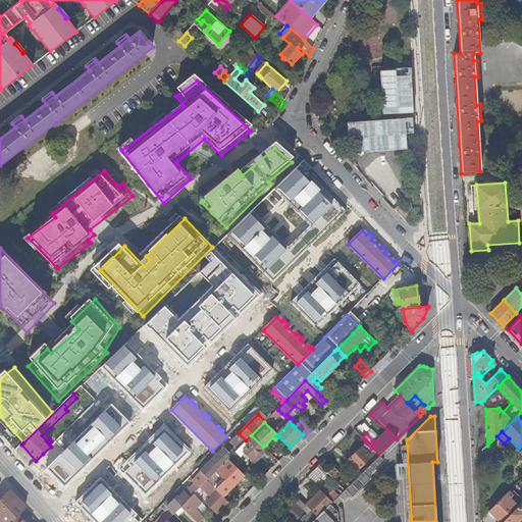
[(232,440),(240,448),(246,440),(239,433),(232,440)]
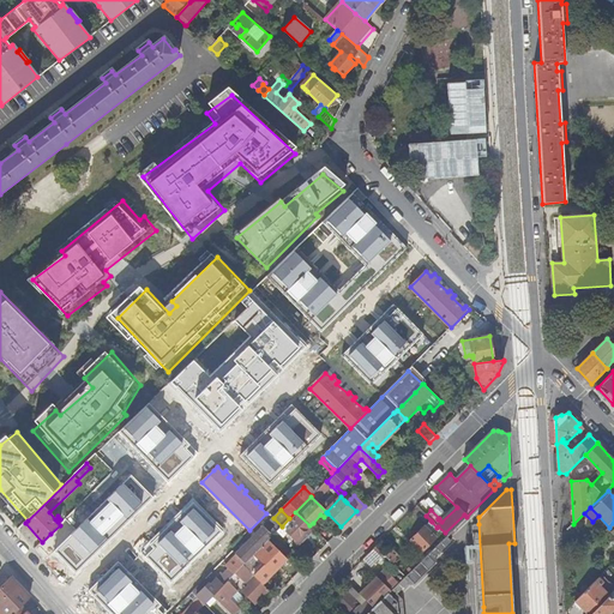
[(300,547),(314,530),(313,530),(312,528),(309,525),(295,512),(289,518),(282,527),(281,528),(287,534),(294,541),(300,547)]
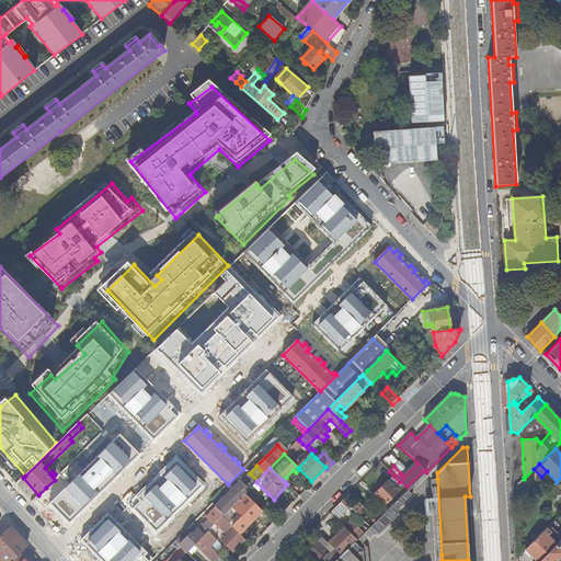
[(400,481),(399,482),(404,488),(408,490),(426,472),(424,470),(407,487),(400,481)]
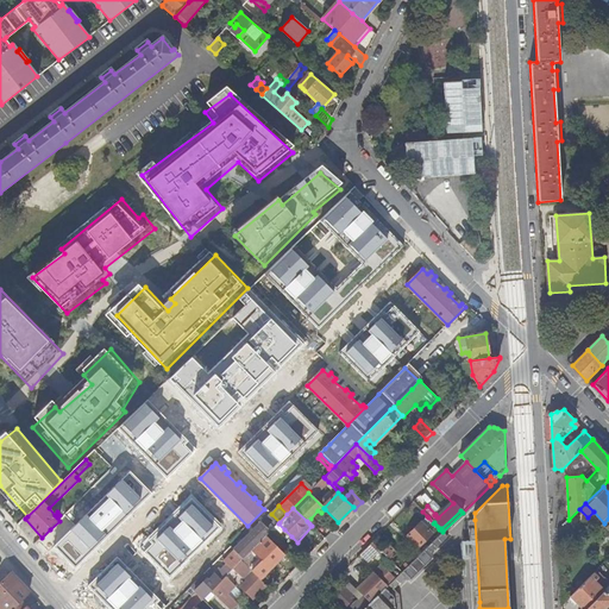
[(419,550),(439,529),(433,523),(428,518),(427,516),(407,537),(413,542),(415,546),(419,550)]
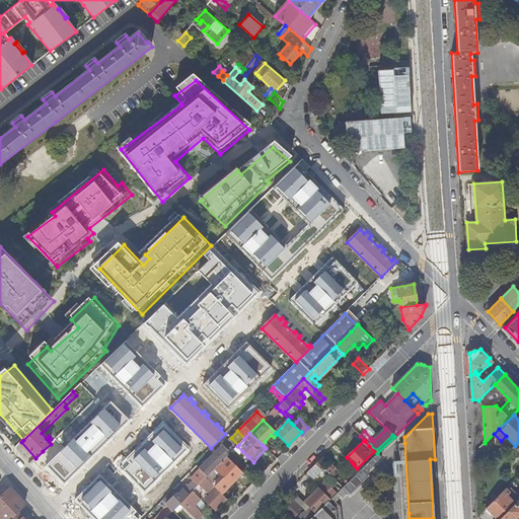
[(409,518),(409,513),(404,443),(399,443),(403,518),(409,518)]
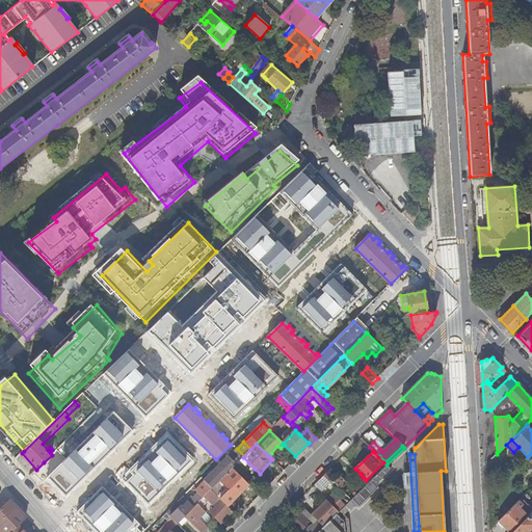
[(228,456),(204,480),(206,482),(212,488),(218,482),(232,469),(239,461),(236,458),(234,461),(228,456)]
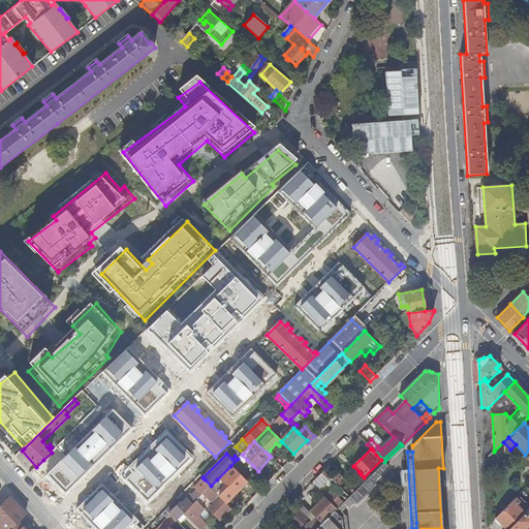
[(244,465),(238,459),(230,466),(237,471),(244,465)]
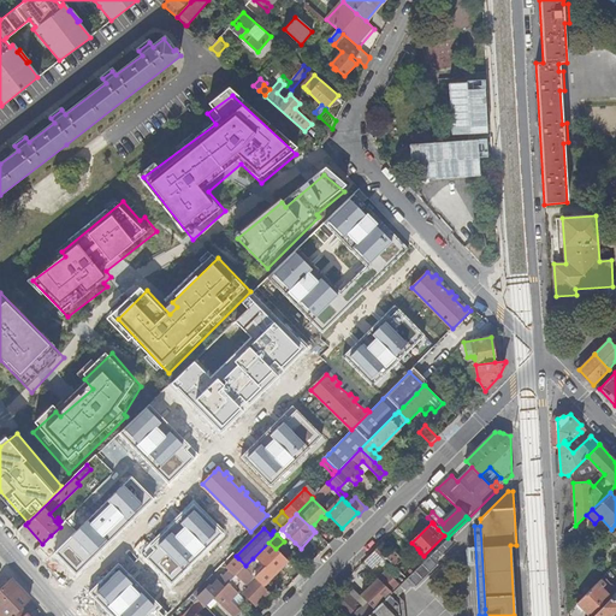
[(390,594),(395,599),(400,596),(408,586),(413,582),(415,585),(416,586),(438,566),(434,562),(433,561),(437,557),(451,543),(448,539),(400,586),(390,594)]
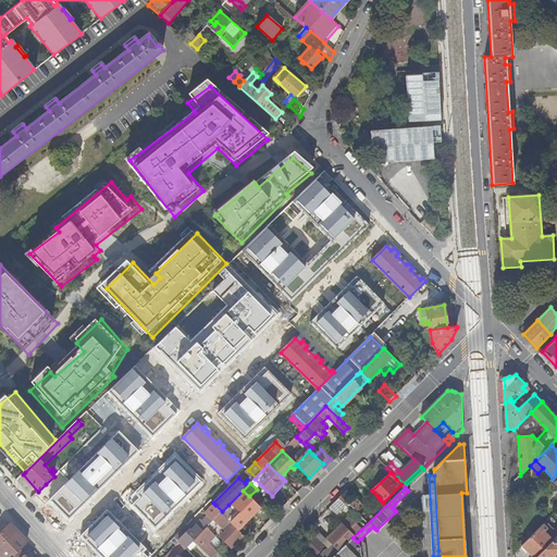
[(274,507),(279,503),(272,496),(267,491),(262,496),(274,507)]
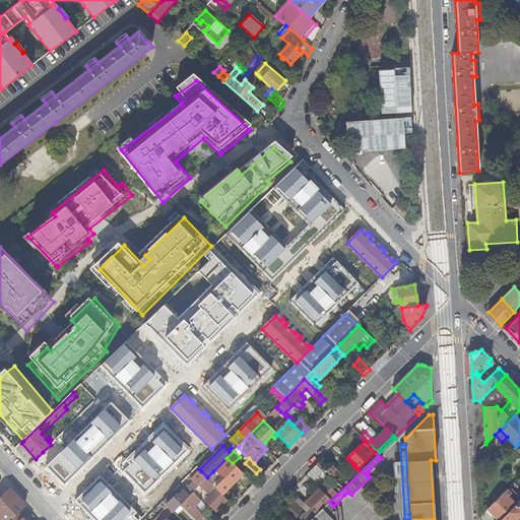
[(325,470),(318,463),(309,472),(316,479),(325,470)]
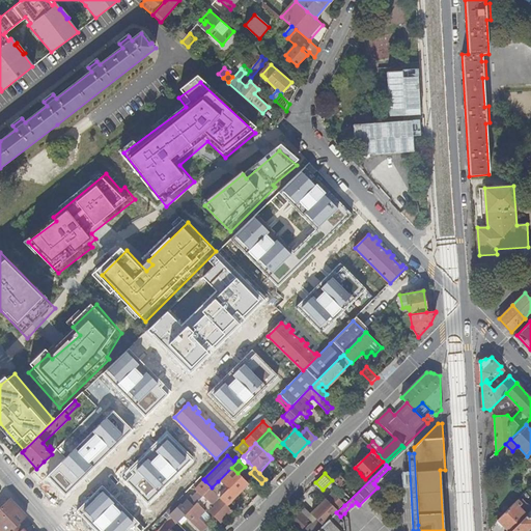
[(338,475),(332,481),(340,488),(346,482),(344,480),(338,475)]
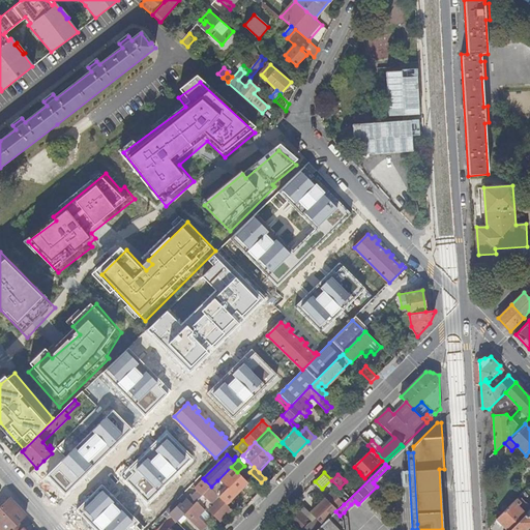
[(197,492),(202,496),(210,489),(211,487),(205,480),(201,483),(199,487),(195,490),(197,492)]
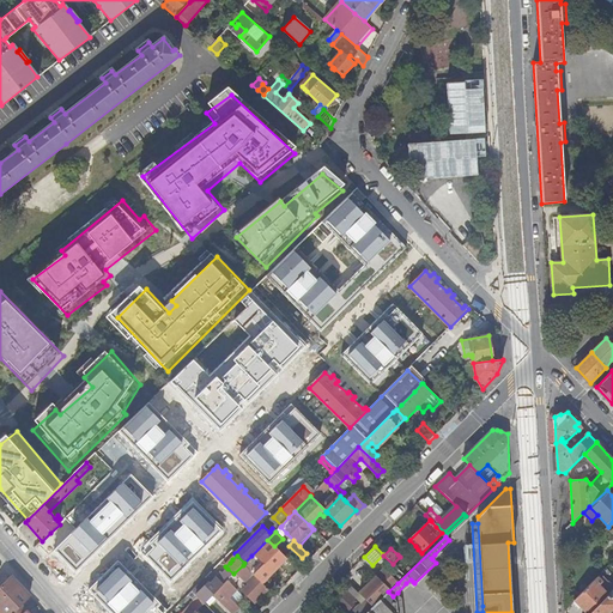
[(256,560),(252,556),(244,563),(243,565),(247,570),(256,560)]
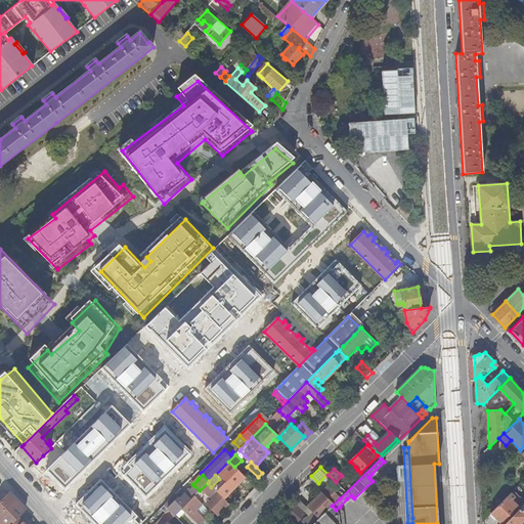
[(339,485),(343,482),(345,480),(342,476),(336,482),(339,485)]
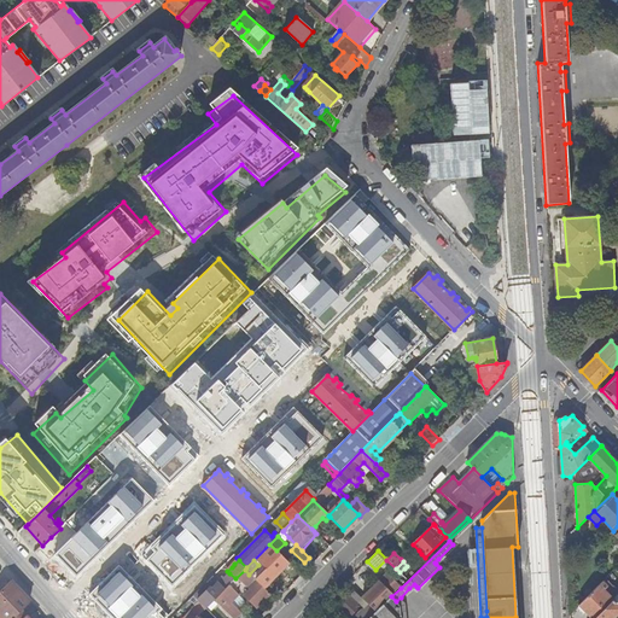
[(219,605),(233,590),(242,582),(255,593),(249,600),(256,607),(269,594),(249,575),(245,570),(235,578),(223,590),(214,600),(219,605)]
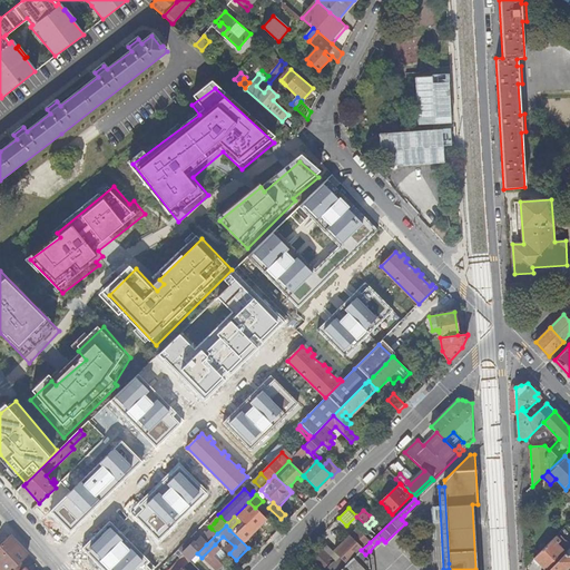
[(217,533),(212,529),(204,538),(202,540),(206,544),(217,533)]
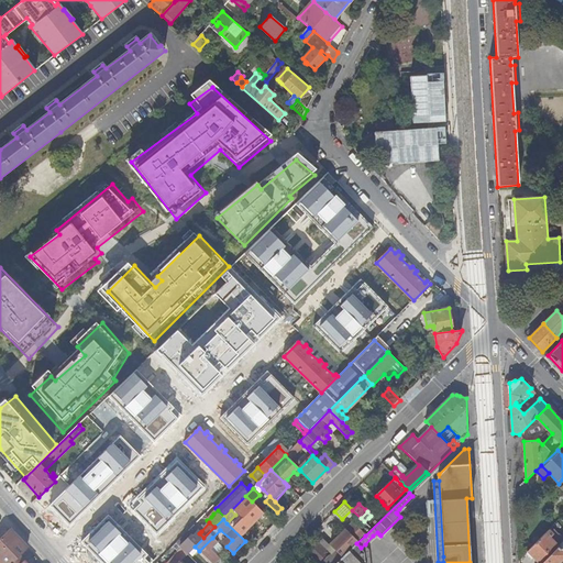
[(365,536),(353,522),(352,522),(350,525),(329,544),(342,558),(356,543),(365,536)]
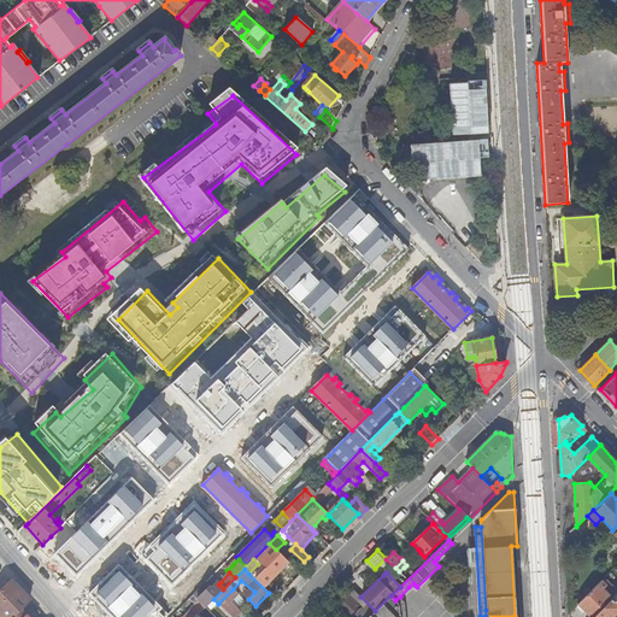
[(30,601),(12,580),(0,591),(0,616),(13,616),(22,610),(30,601)]
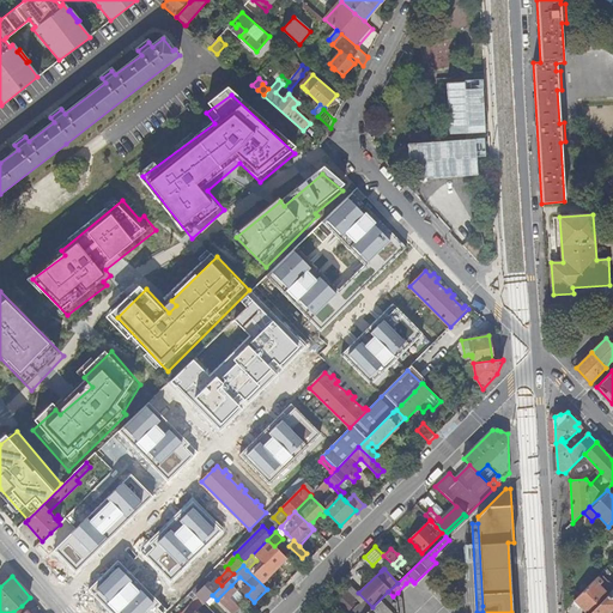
[(574,600),(586,612),(589,612),(607,595),(612,590),(598,576),(574,600)]
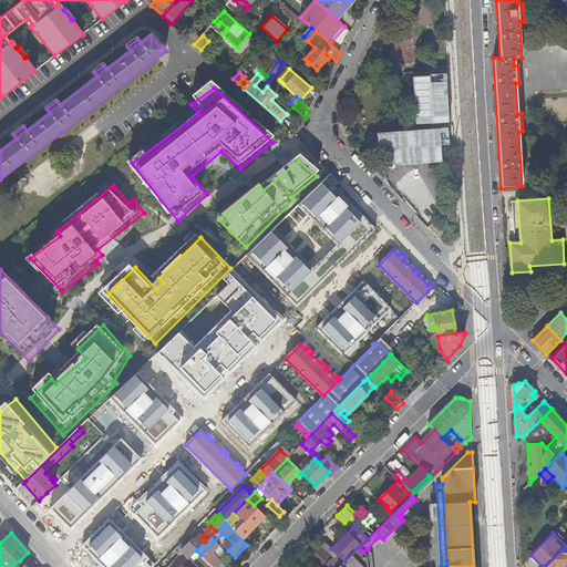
[(188,558),(196,550),(205,542),(200,537),(198,535),(194,539),(189,535),(177,547),(188,558)]
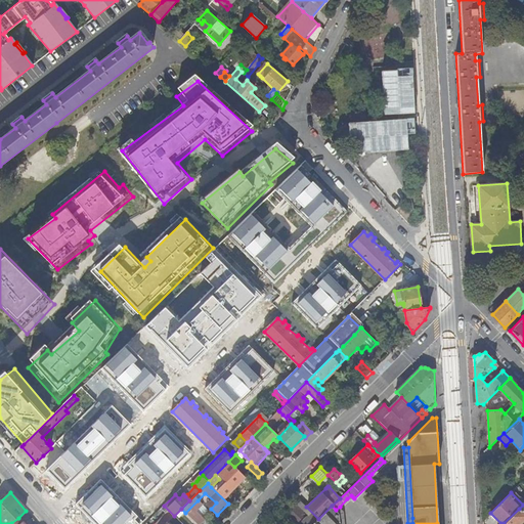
[(128,523),(129,500),(94,500),(94,510),(106,509),(106,518),(118,518),(118,523),(128,523)]
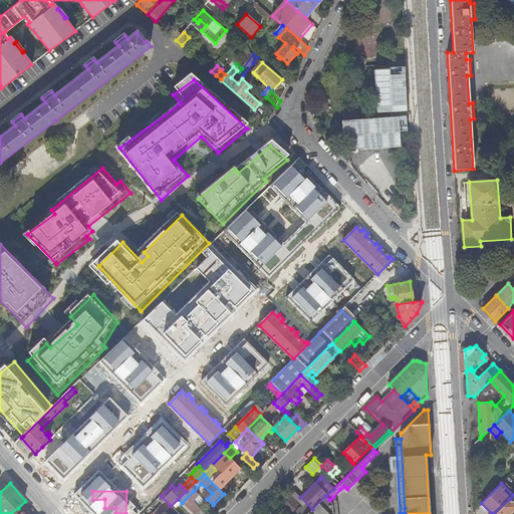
[(194,491),(182,503),(194,513),(193,513),(195,513),(200,509),(198,508),(190,500),(196,493),(194,491)]
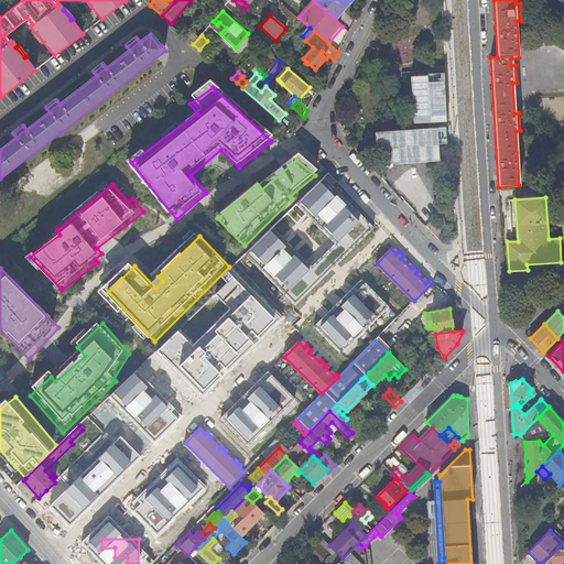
[(334,550),(323,540),(311,552),(321,563),(334,550)]
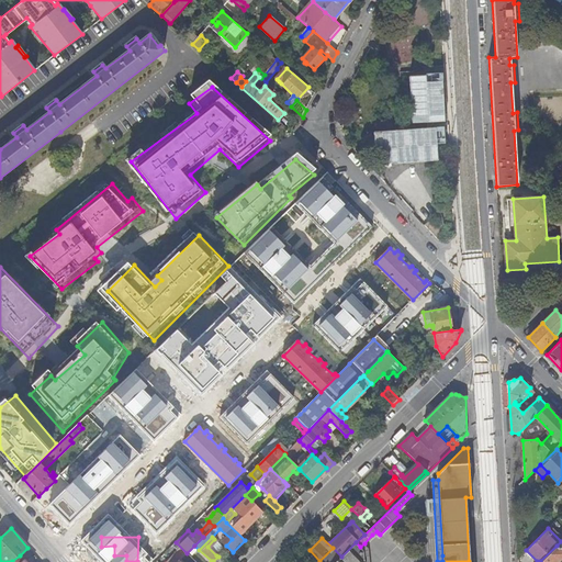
[(208,547),(216,555),(223,549),(222,547),(214,539),(208,547)]
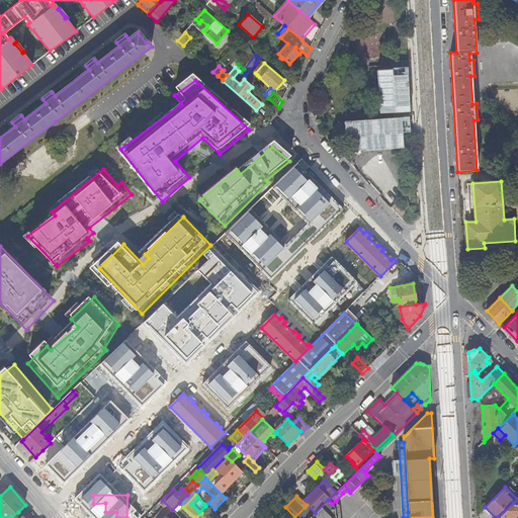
[(164,517),(172,510),(162,500),(156,506),(161,510),(153,517),(152,517),(151,517),(164,517)]
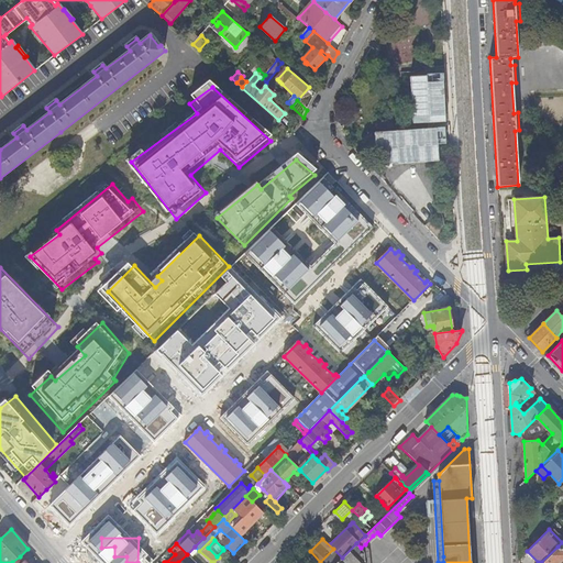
[(365,562),(364,552),(361,548),(356,543),(342,558),(341,560),(337,562),(365,562)]
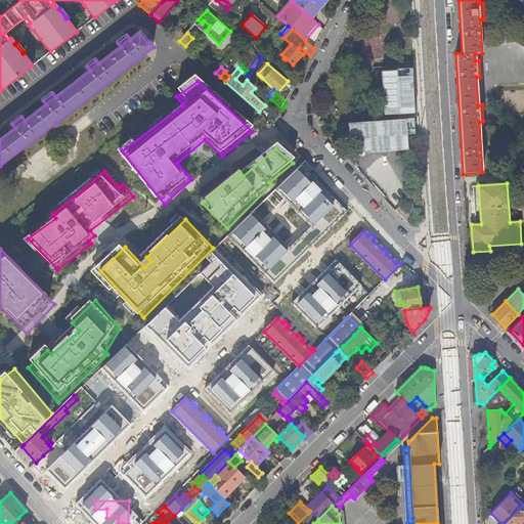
[(340,523),(345,523),(344,511),(340,507),(336,510),(339,514),(340,523)]
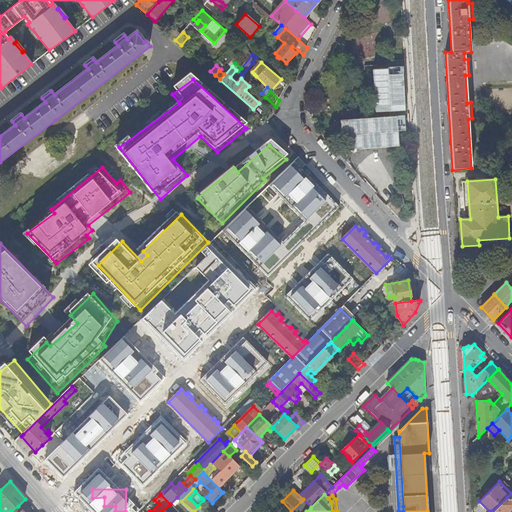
[(511,506),(511,501),(507,497),(492,511),(506,511),(507,511),(511,506)]
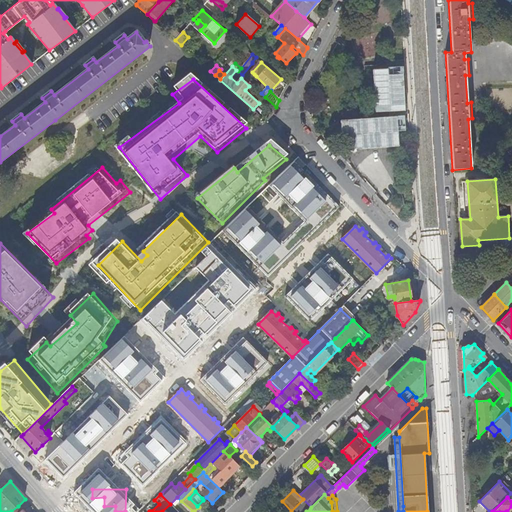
[(92,504),(99,510),(104,505),(97,499),(92,504)]
